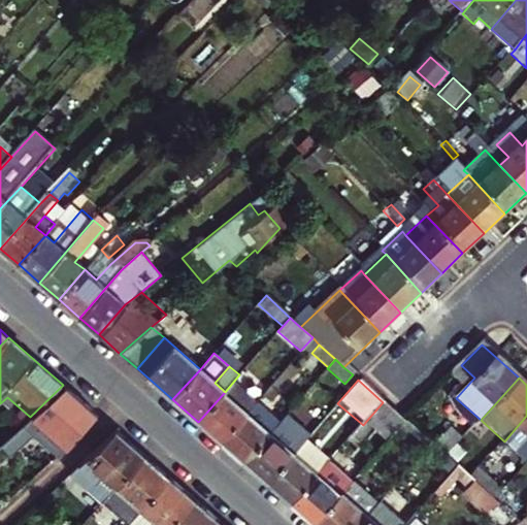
[(51,434),(41,445),(58,458),(68,449),(97,416),(67,388),(33,420),(51,434)]
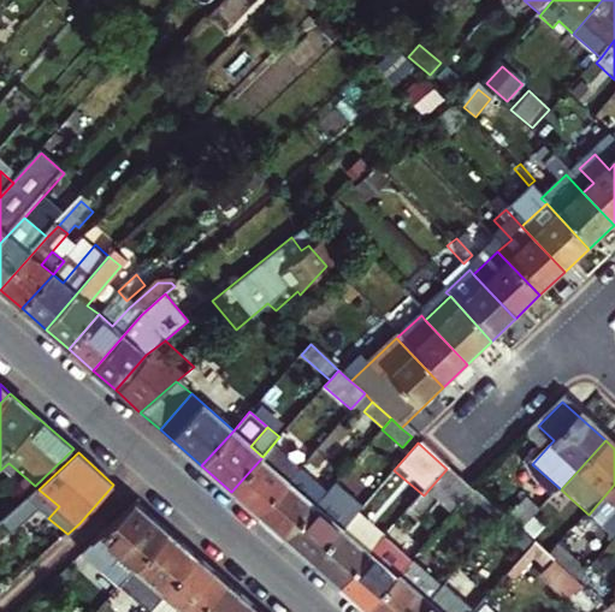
[(258,515),(288,481),(261,458),(231,492),(258,515)]
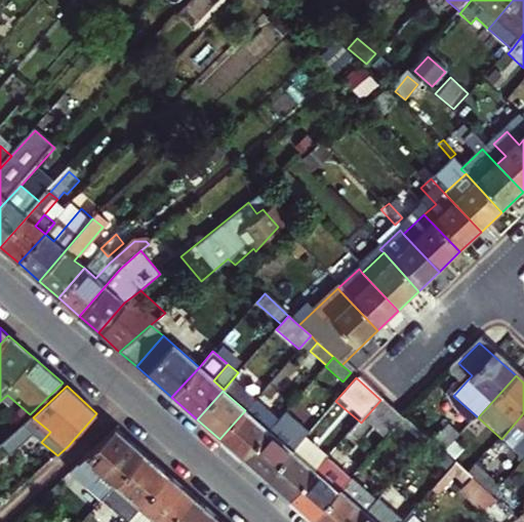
[(366,416),(388,435),(393,430),(402,419),(380,400),(366,416)]
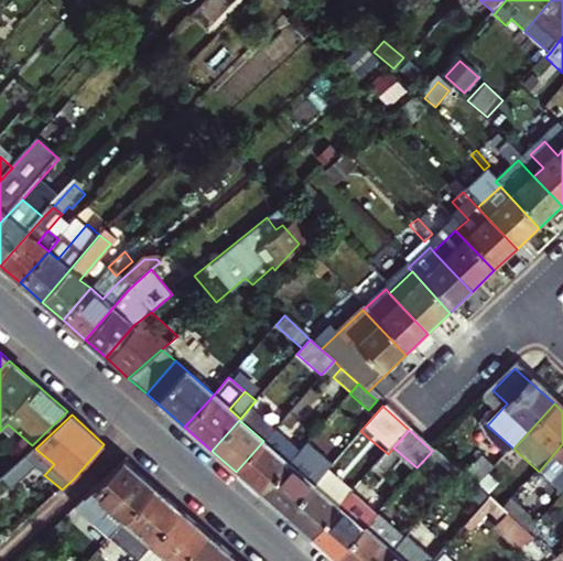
[(236,472),(261,495),(298,453),(272,431),(263,441),(236,472)]
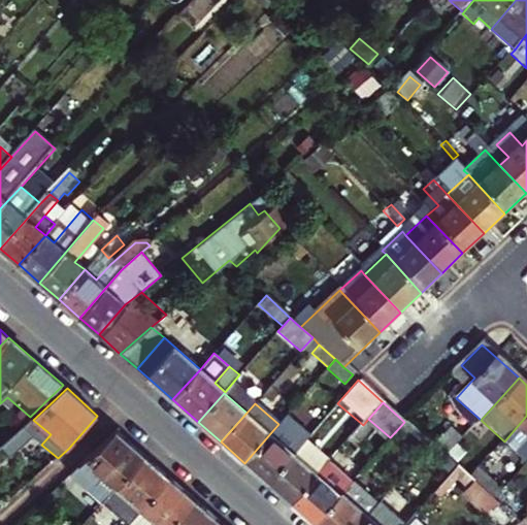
[(526,416),(504,441),(526,461),(526,416)]
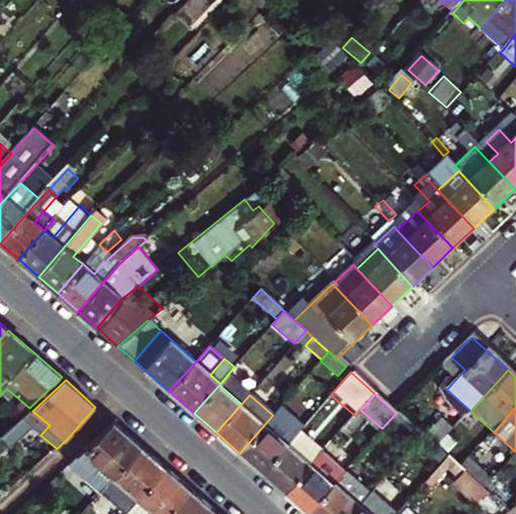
[(16,425),(25,435),(33,430),(40,435),(49,425),(32,411),(16,425)]
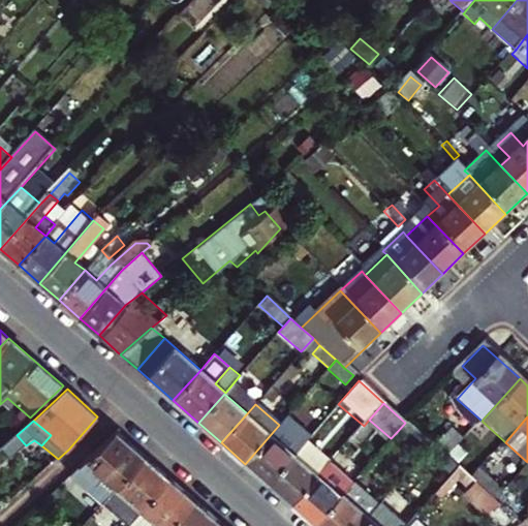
[(423,456),(431,445),(405,423),(396,433),(423,456)]
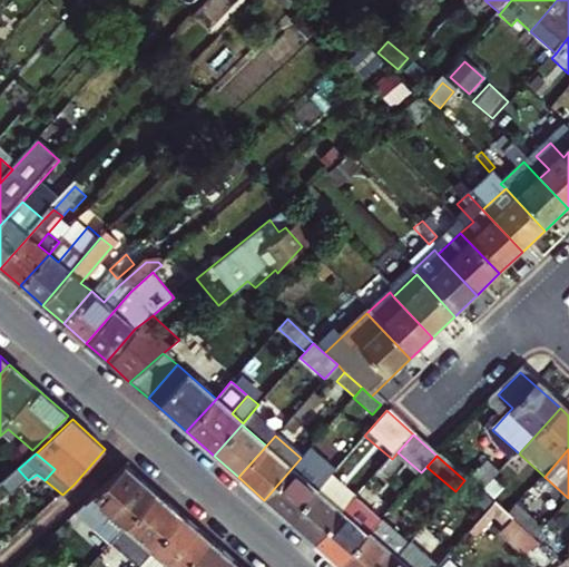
[(264,500),(288,521),(316,490),(325,480),(301,458),(264,500)]
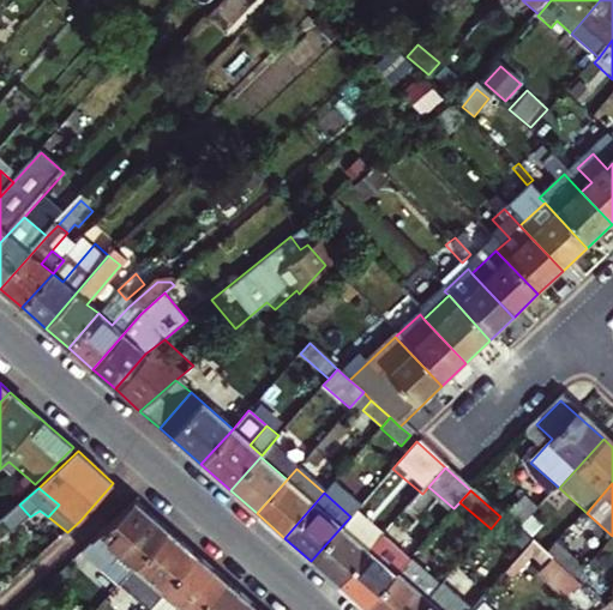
[(526,525),(538,512),(524,500),(508,518),(522,531),(526,525)]
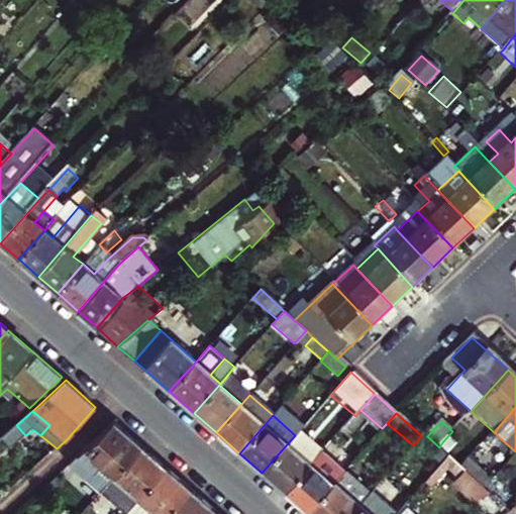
[(101,493),(102,491),(110,483),(115,477),(141,446),(113,422),(78,455),(68,465),(101,493)]
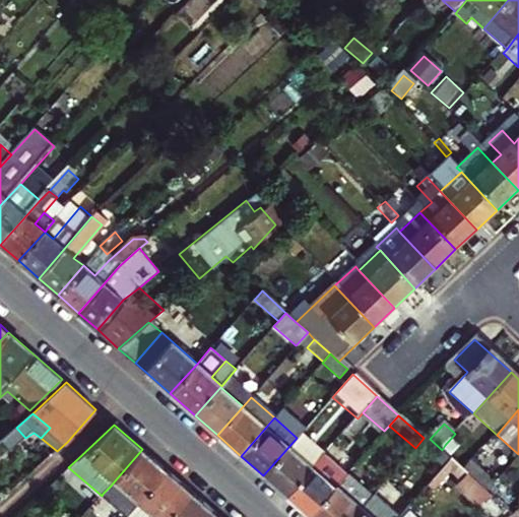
[(16,428),(1,442),(11,452),(25,438),(16,428)]
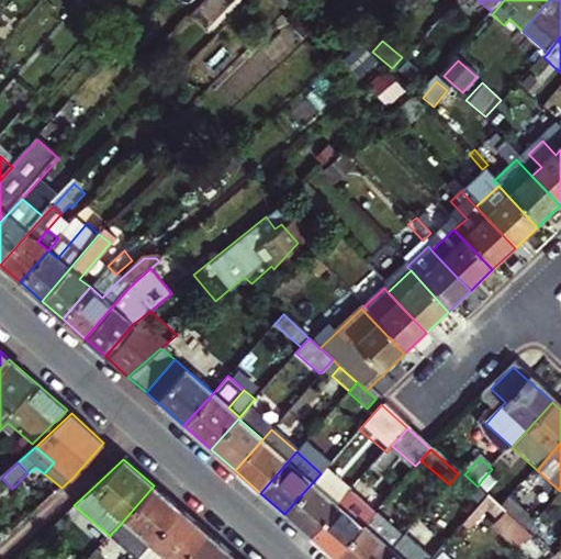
[(506,504),(481,481),(478,487),(475,489),(485,496),(501,510),(506,504)]
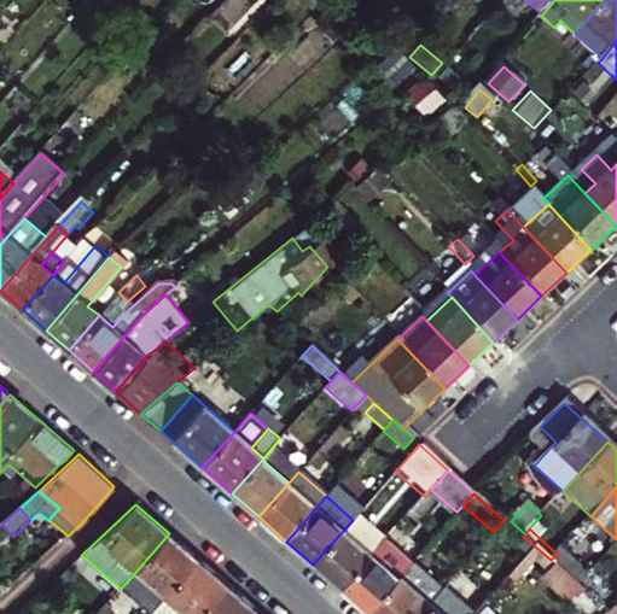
[(343,531),(313,565),(342,590),(372,556),(343,531)]
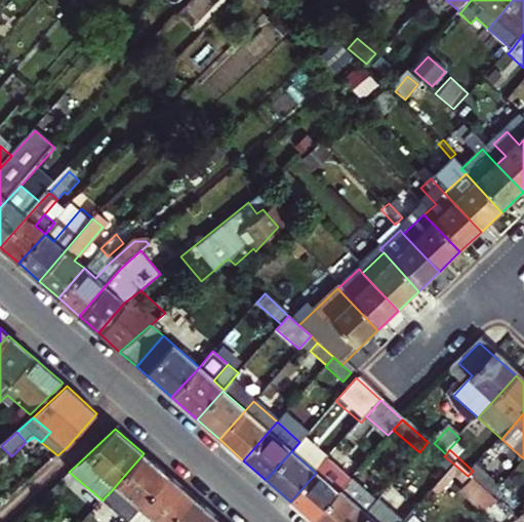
[(129,521),(168,476),(144,453),(117,484),(112,490),(104,498),(129,521)]
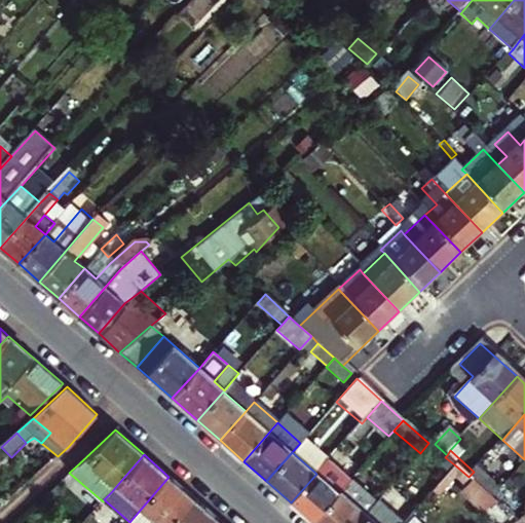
[(291,502),(313,522),(349,481),(327,461),(316,474),(291,502)]
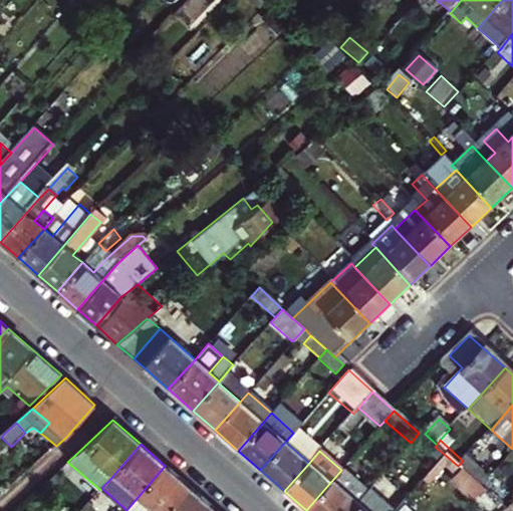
[(471,500),(482,487),(458,466),(444,454),(428,473),(435,479),(444,468),(452,475),(448,480),(471,500)]
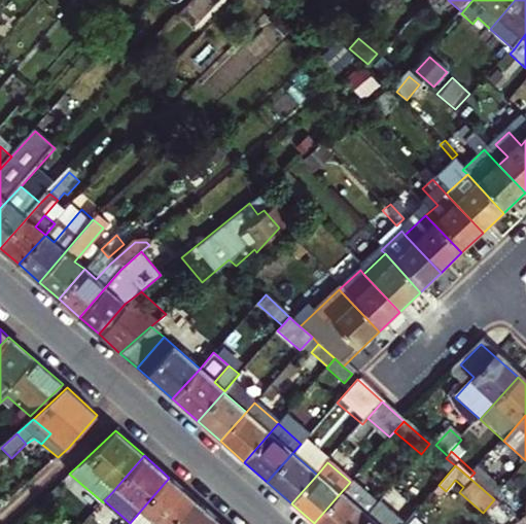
[(469,478),(494,499),(501,491),(477,469),(475,473),(469,478)]
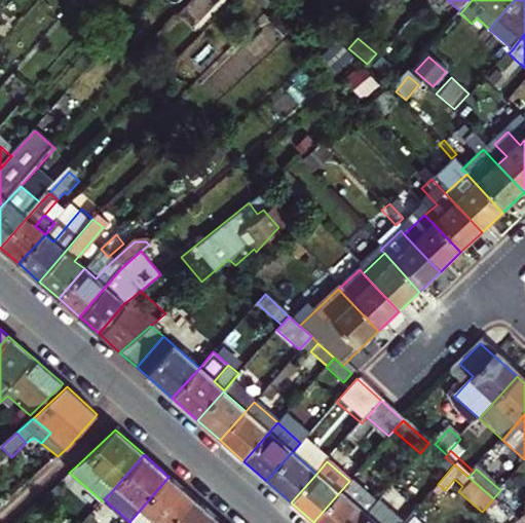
[(149,522),(154,518),(159,522),(172,522),(193,498),(169,477),(129,522),(149,522)]
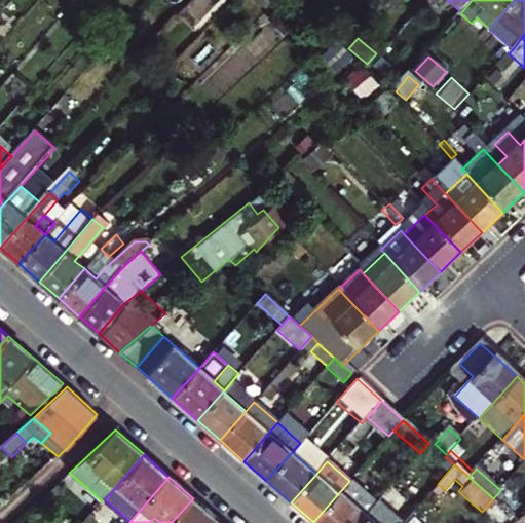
[(313,522),(358,522),(377,501),(351,479),(349,481),(313,522)]
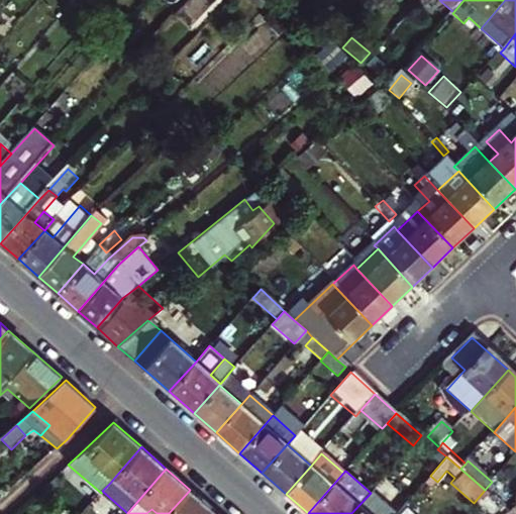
[(515,506),(515,499),(494,480),(492,482),(485,490),(510,512),(515,506)]
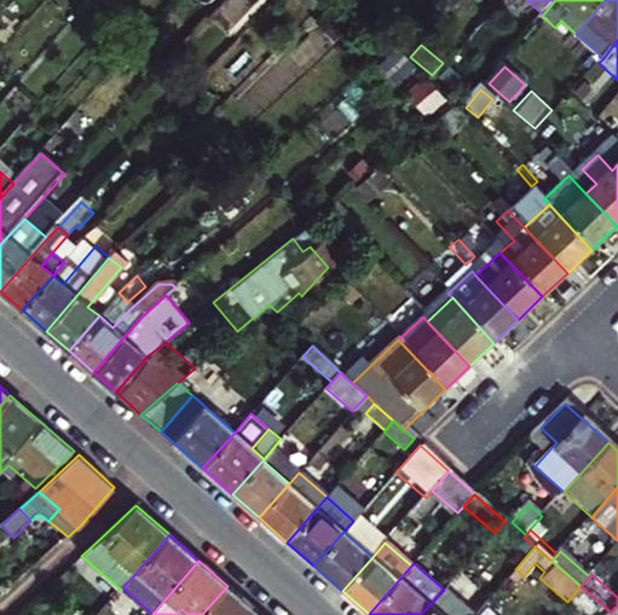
[(255,614),(258,611),(227,586),(202,614),(255,614)]
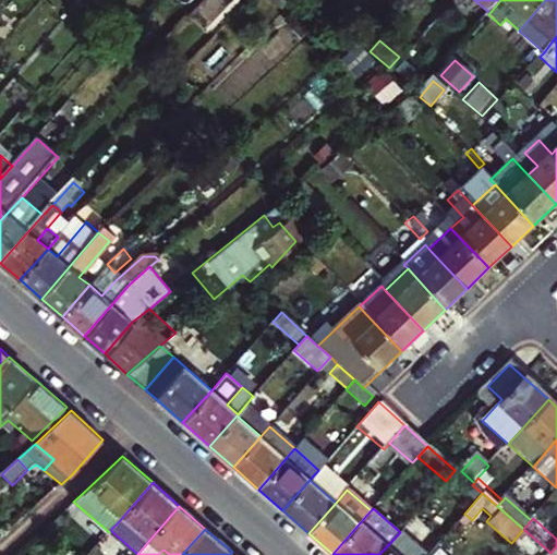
[(428,554),(401,530),(400,532),(379,554),(428,554)]
